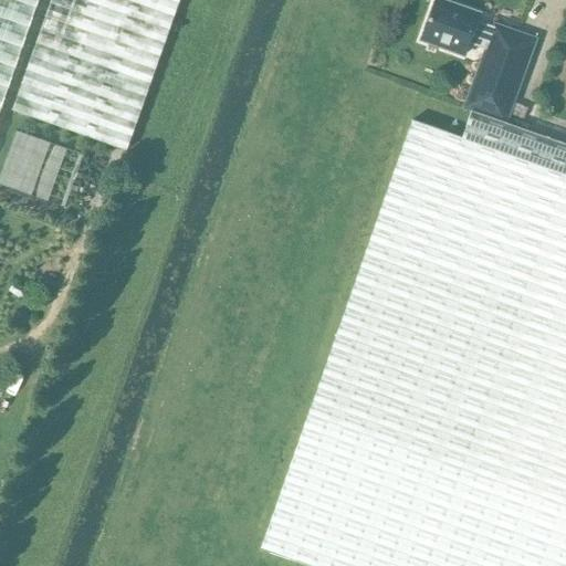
[(0,0),(0,106),(37,0),(0,0)]
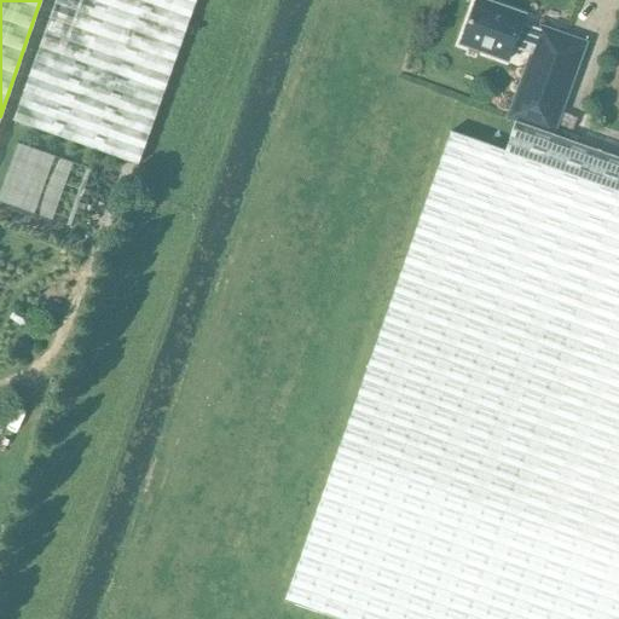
[(55,0),(12,121),(139,166),(197,0),(55,0)]
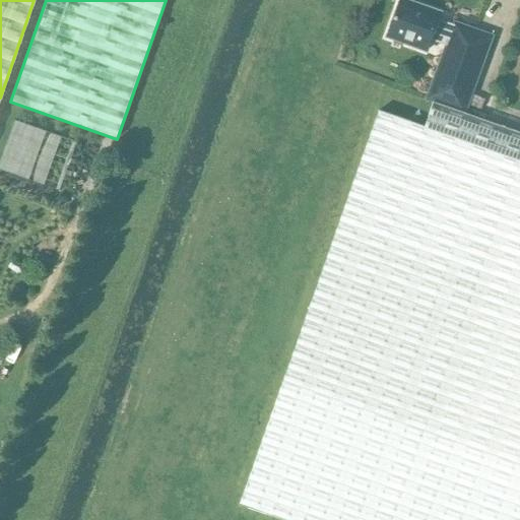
[(445,45),(453,24),(438,19),(441,13),(415,4),(413,12),(398,6),(387,38),(427,52),(431,40),(445,45)]
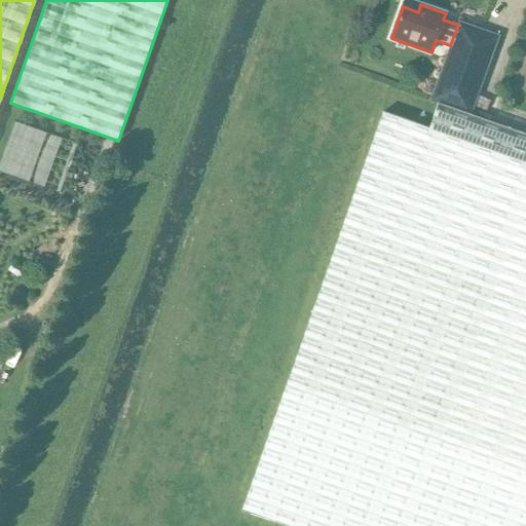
[(242,510),(288,525),(525,525),(525,134),(521,133),(472,114),(499,36),(459,22),(458,25),(450,45),(430,101),(438,103),(429,128),(382,111),(286,386),(242,510)]
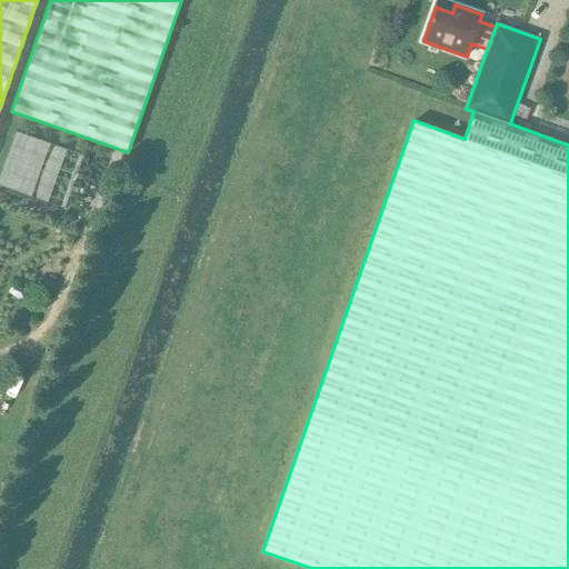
[(65,189),(72,191),(83,150),(15,133),(0,187),(61,202),(65,189)]
